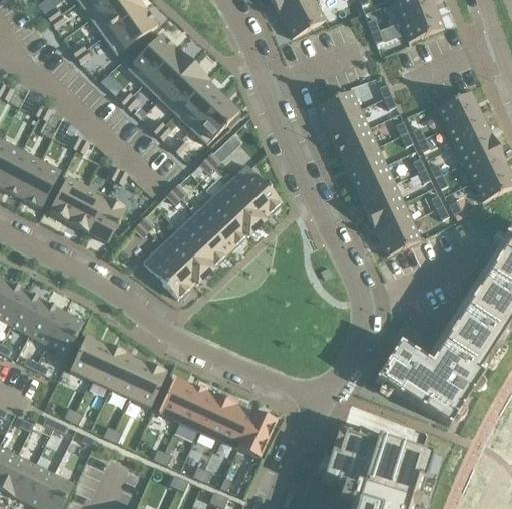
[(81,0),(93,17),(116,0),(81,0)]
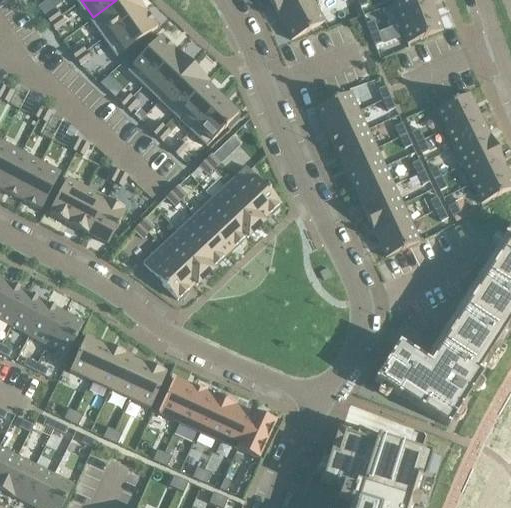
[(116,0),(93,17),(105,35),(144,7),(139,0),(116,0)]
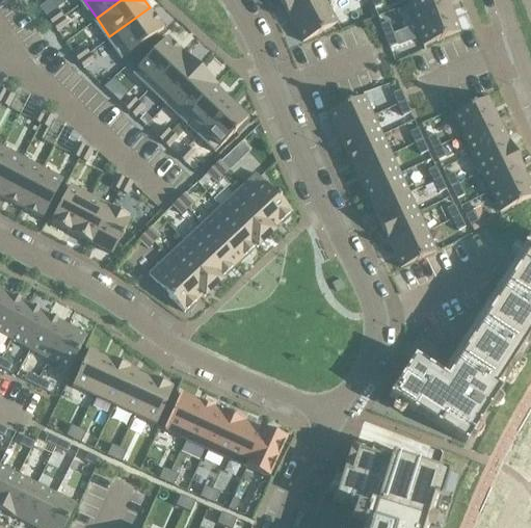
[(285,0),(283,1),(292,19),(327,0),(285,0)]
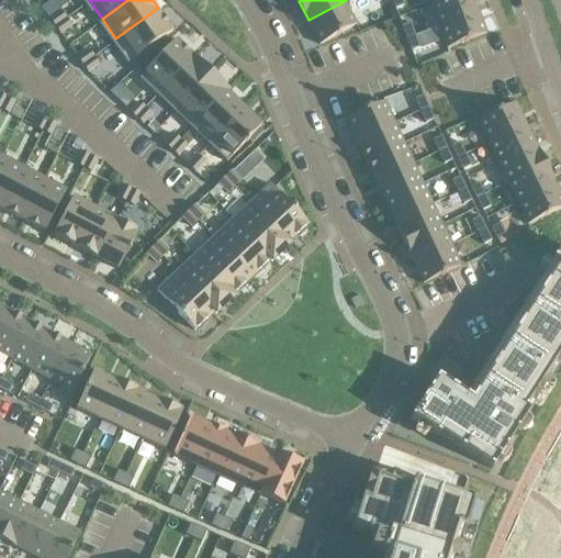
[(346,0),(309,20),(320,41),(357,21),(346,0)]
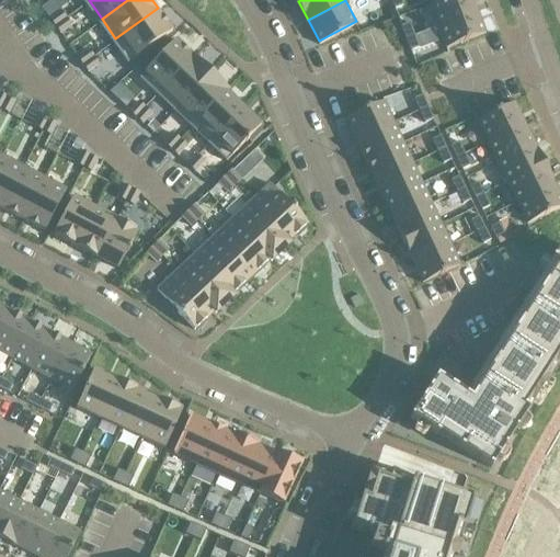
[(434,0),(431,1),(438,23),(478,8),(475,0),(434,0)]
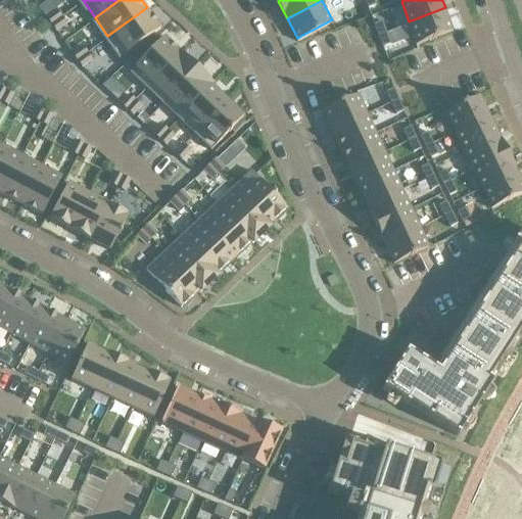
[(57,7),(47,14),(52,21),(61,13),(57,7)]
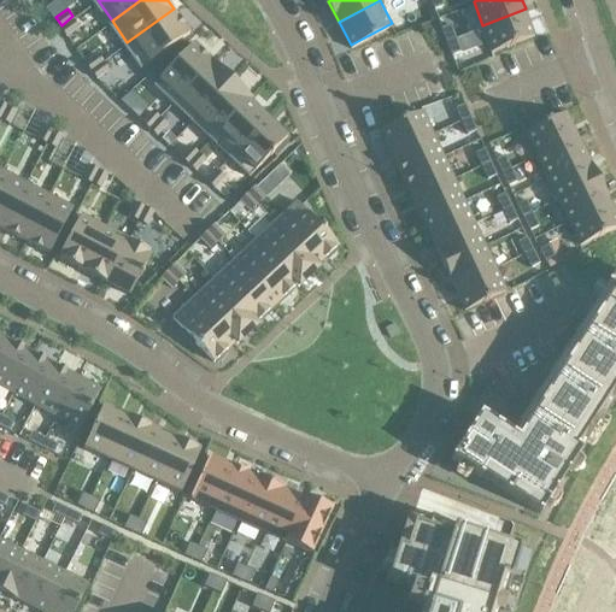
[(174,9),(127,42),(142,64),(189,30),(174,9)]
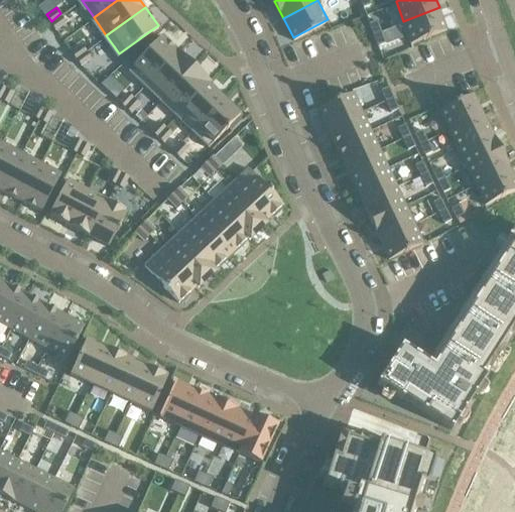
[(439,7),(403,21),(410,41),(446,27),(439,7)]
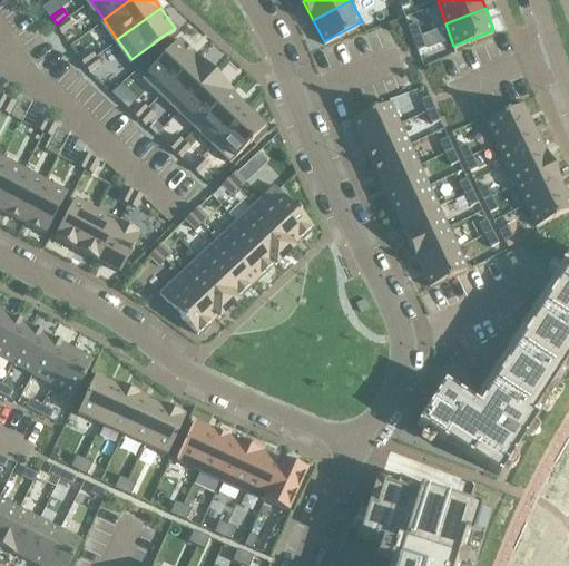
[(67,15),(57,23),(61,30),(72,22),(67,15)]
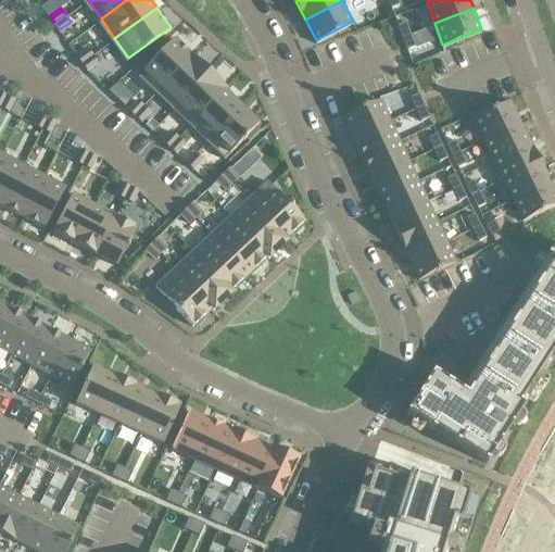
[(406,19),(398,22),(403,34),(411,30),(406,19)]
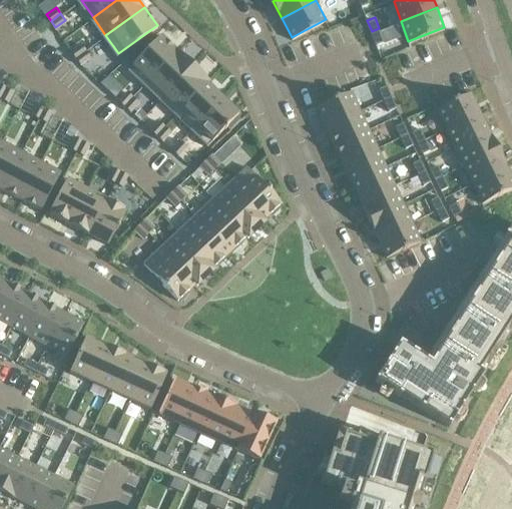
[(379,28),(372,31),(376,43),(384,40),(379,28)]
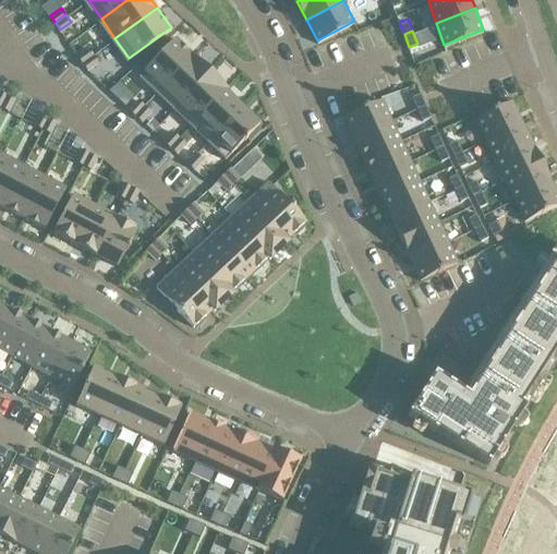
[(174,36),(138,74),(157,92),(193,53),(174,36)]
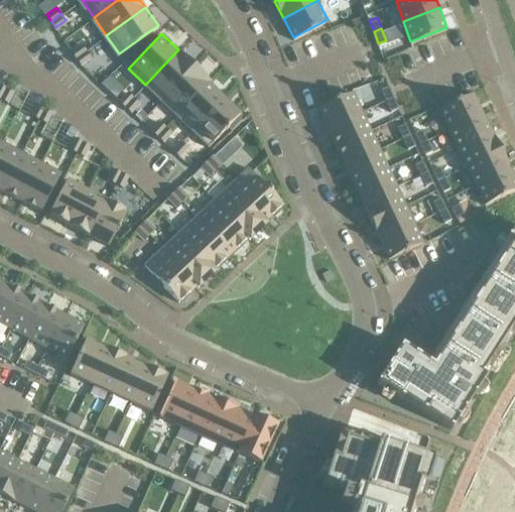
[(82,42),(72,49),(77,56),(87,49),(82,42)]
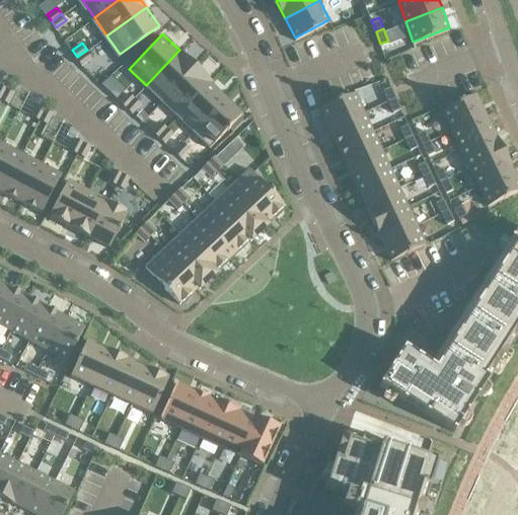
[(87,50),(77,57),(81,63),(92,56),(87,50)]
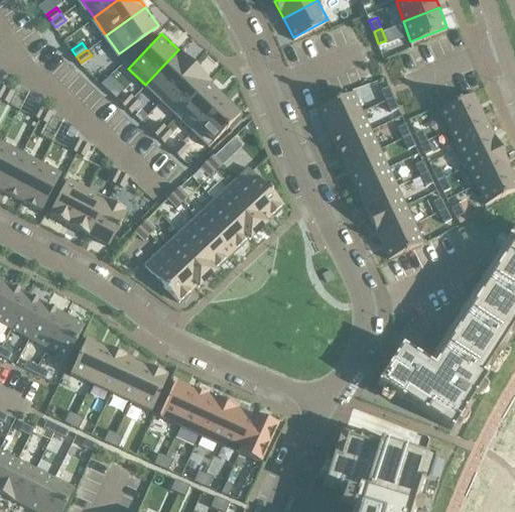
[(178,49),(145,85),(160,99),(194,65),(178,49)]
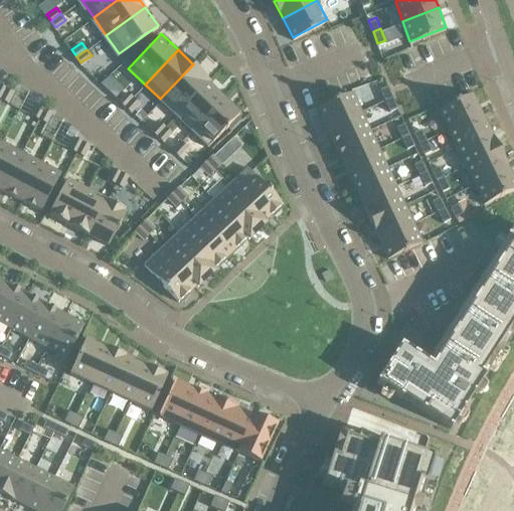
[(193,64),(160,99),(176,115),(209,79),(193,64)]
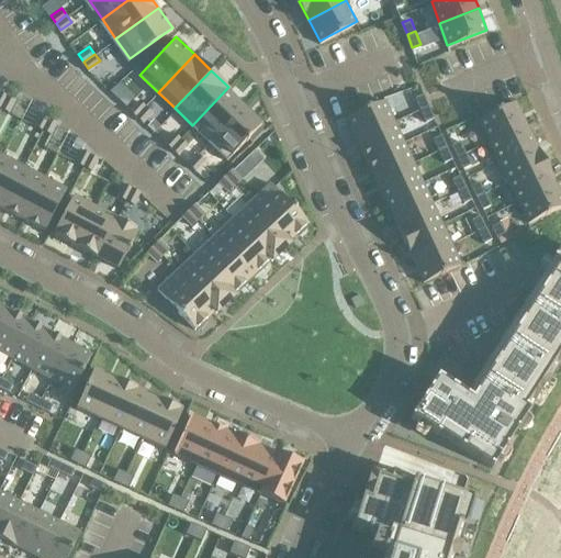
[(228,87),(192,125),(209,141),(244,104),(227,89),(229,87),(228,87)]
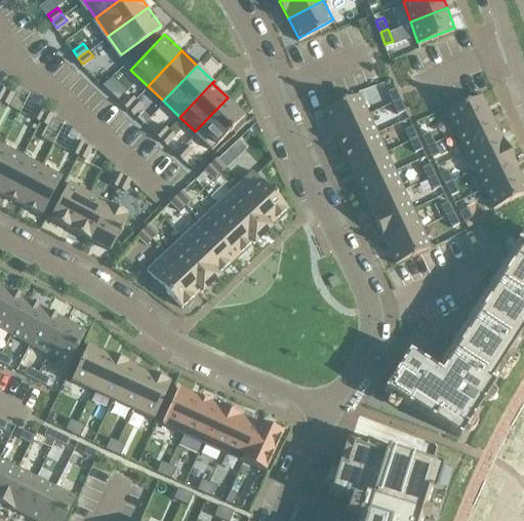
[(395,85),(388,89),(393,101),(400,96),(395,85)]
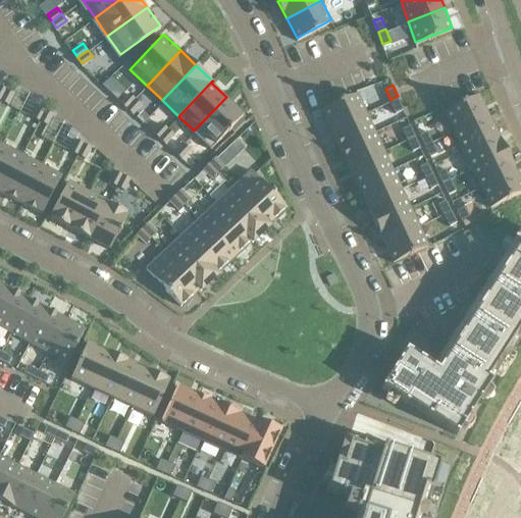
[(7,87),(1,98),(8,102),(14,91),(7,87)]
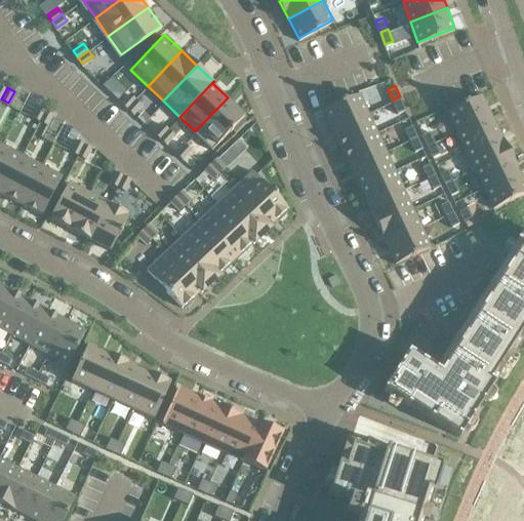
[(130,91),(121,102),(127,107),(136,97),(130,91)]
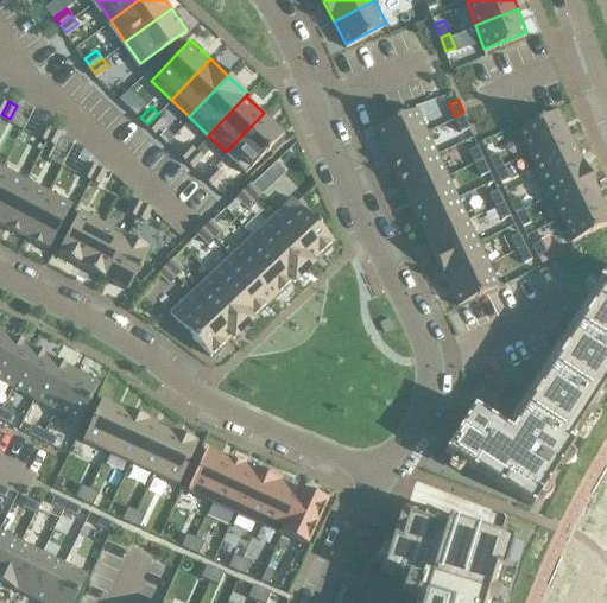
[(416,106),(375,125),(386,148),(427,128),(416,106)]
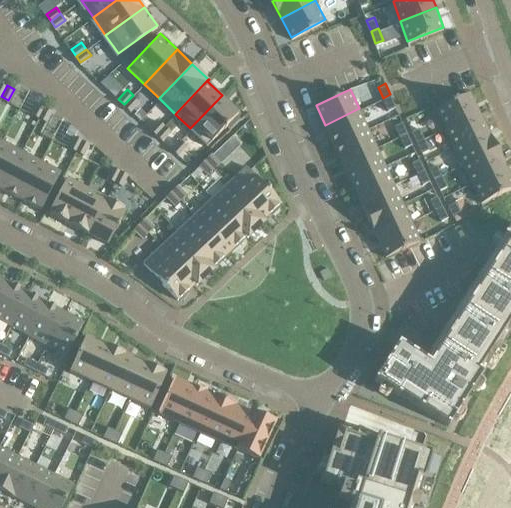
[(470,90),(435,107),(445,126),(479,109),(470,90)]
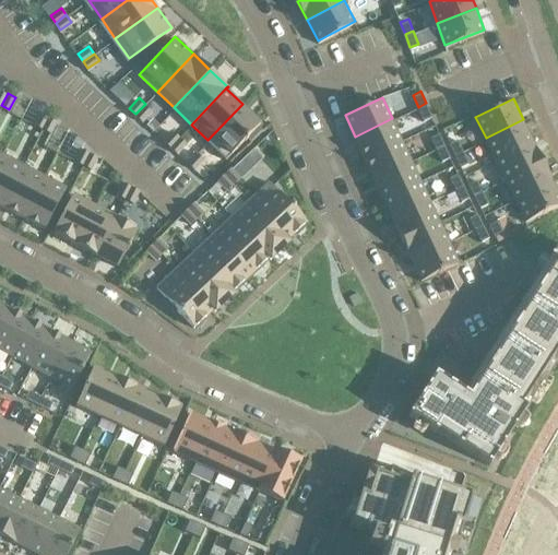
[(426,103),(418,107),(424,119),(431,115),(426,103)]
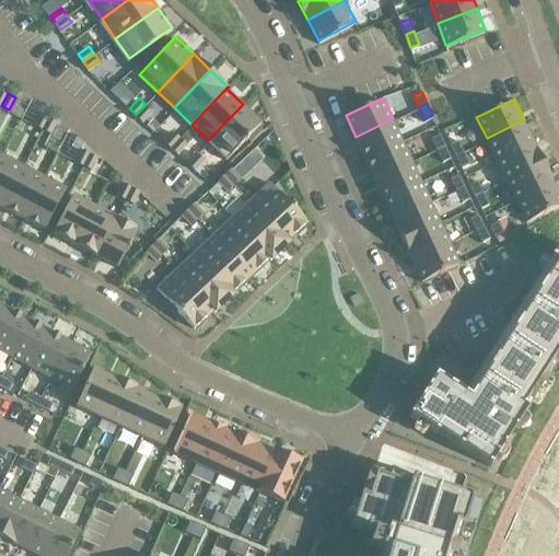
[(146,104),(136,114),(142,120),(152,109),(146,104)]
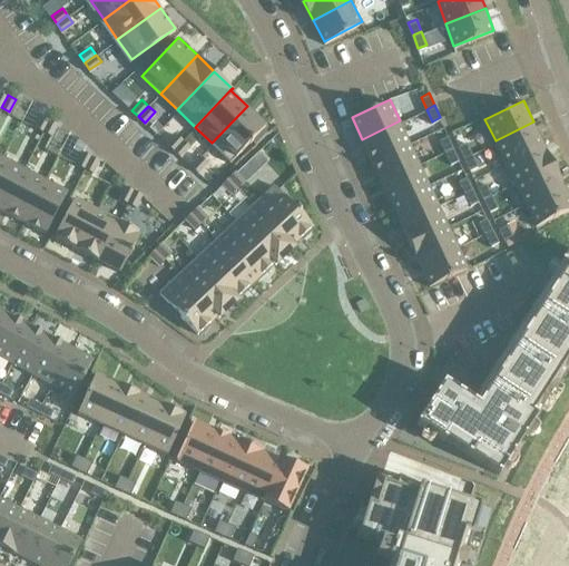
[(247,106),(212,143),(231,160),(249,140),(249,142),(253,138),(252,137),(265,124),(247,106)]
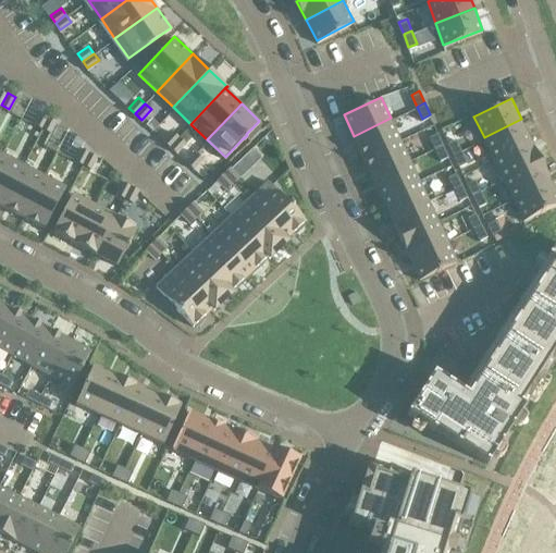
[(41,110),(35,122),(42,126),(49,114),(41,110)]
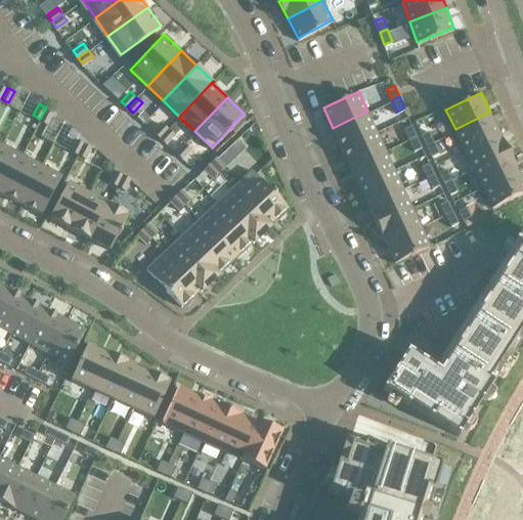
[(46,107),(40,119),(47,123),(53,112),(46,107)]
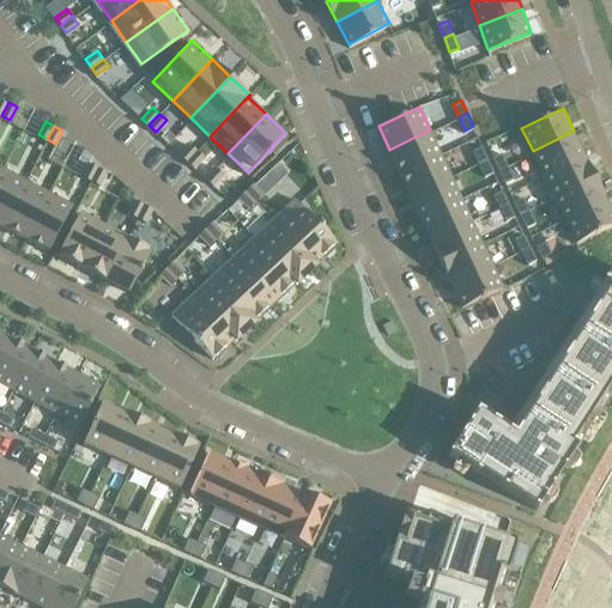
[(430,129),(389,150),(399,171),(441,152),(430,129)]
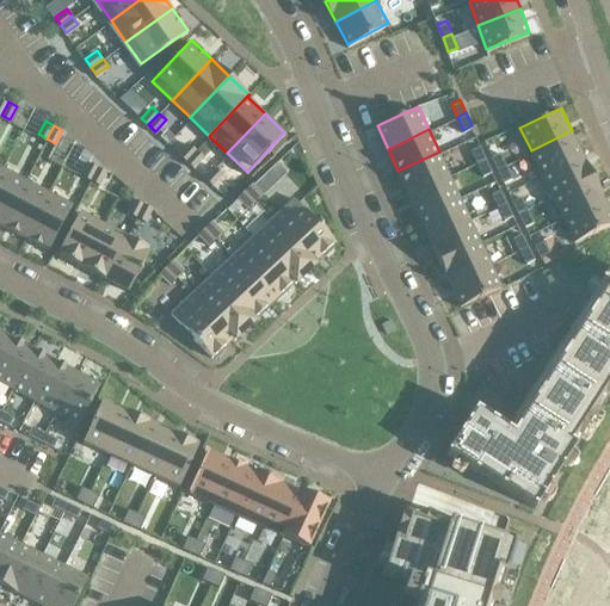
[(572,130),(531,150),(542,173),(583,153),(572,130)]
